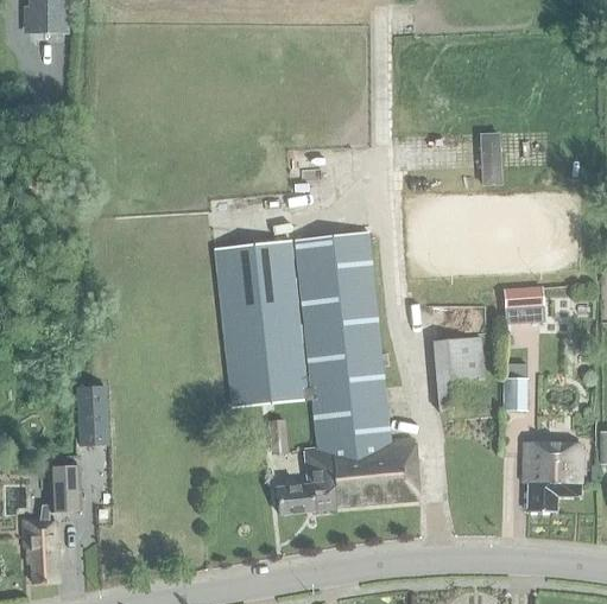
[(30,0),(30,8),(25,8),(25,35),(70,35),(70,0),(30,0)]
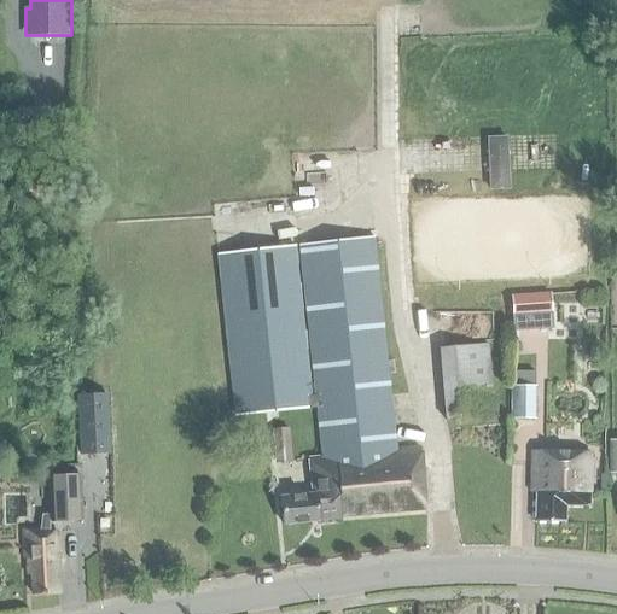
[(279,493),(283,522),(318,519),(318,520),(341,518),(341,520),(425,512),(418,445),(396,448),(374,235),(300,243),(315,392),(312,393),(296,244),(217,251),(234,413),(316,404),(321,456),(307,457),(310,490),(279,493)]
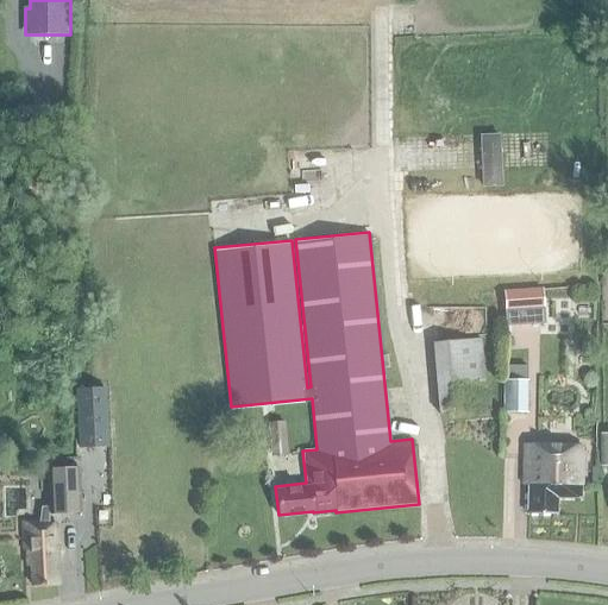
[(505,288),(507,321),(546,317),(544,285),(505,288)]
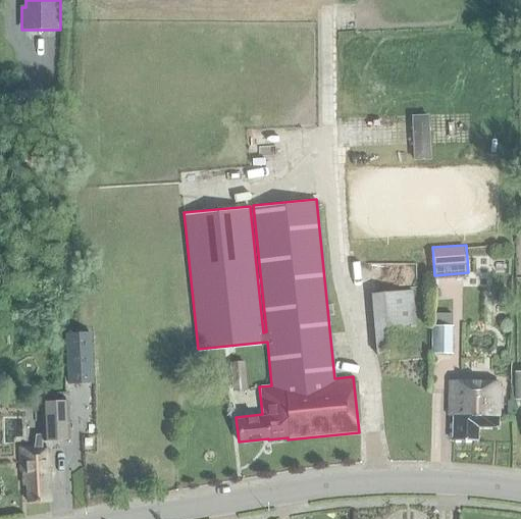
[(421,346),(418,288),(378,290),(381,347),(421,346)]
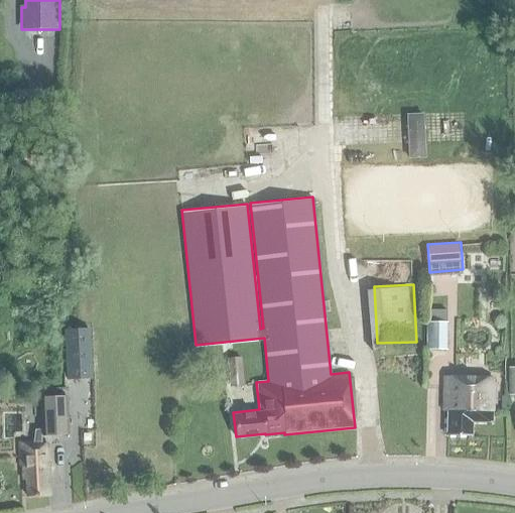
[(446,321),(428,321),(425,321),(425,348),(446,348),(446,321)]
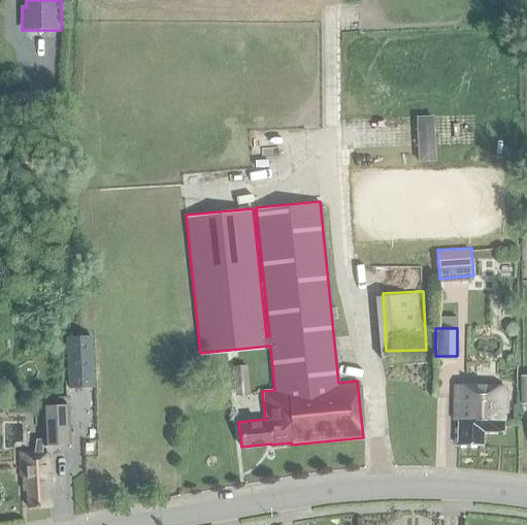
[(84,387),(94,386),(92,336),(81,337),(66,337),(68,387),(84,387)]
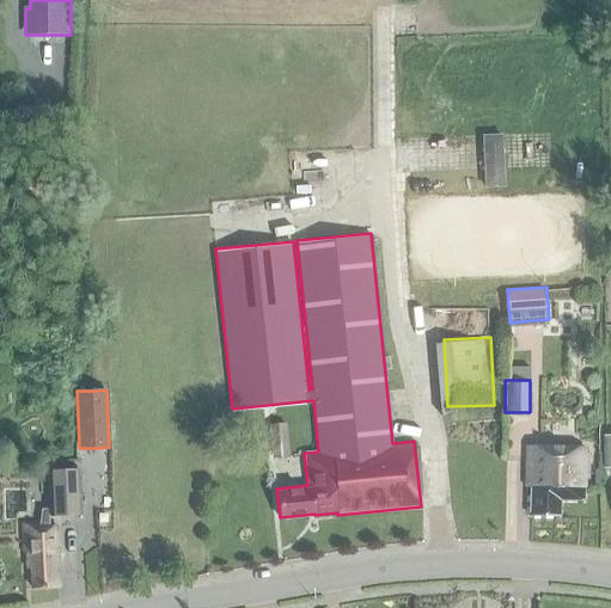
[(54,409),(37,409),(38,424),(54,423),(54,409)]
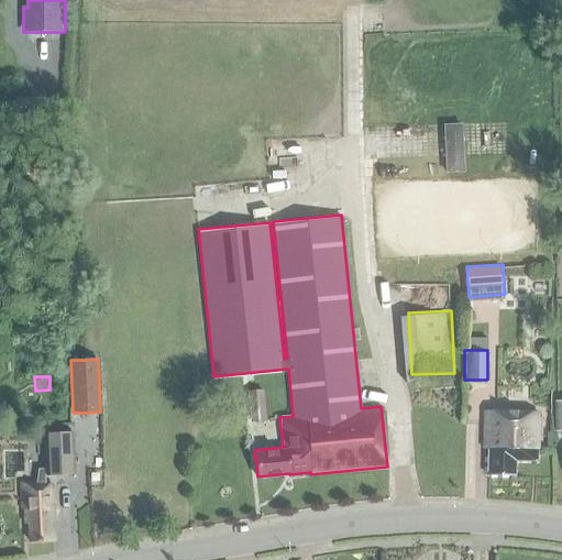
[(263,419),(261,390),(246,391),(250,420),(263,419)]
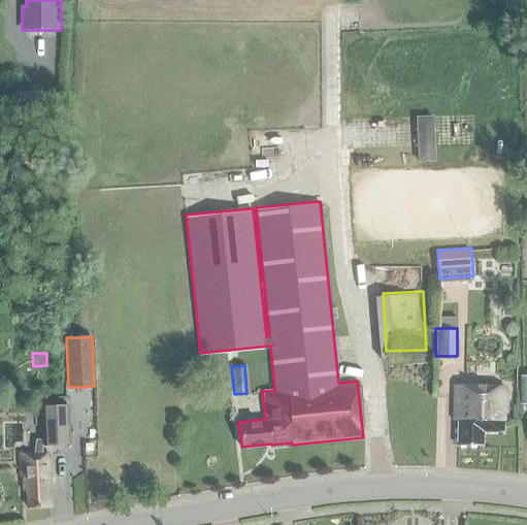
[(456,445),(482,446),(483,431),(502,431),(503,384),(453,383),(452,419),(456,419),(456,445)]
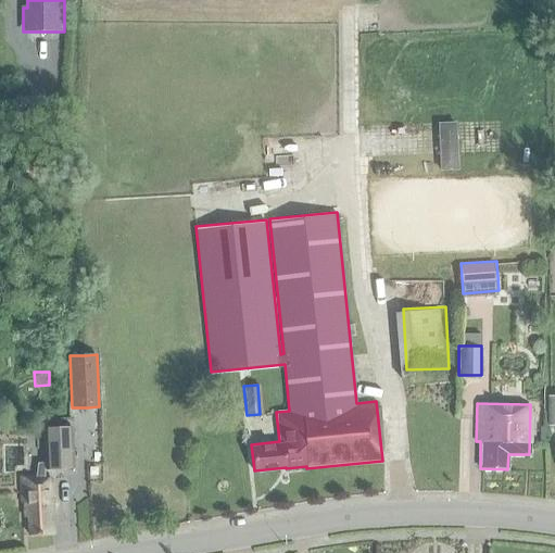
[(42,426),(45,467),(75,466),(74,425),(42,426)]
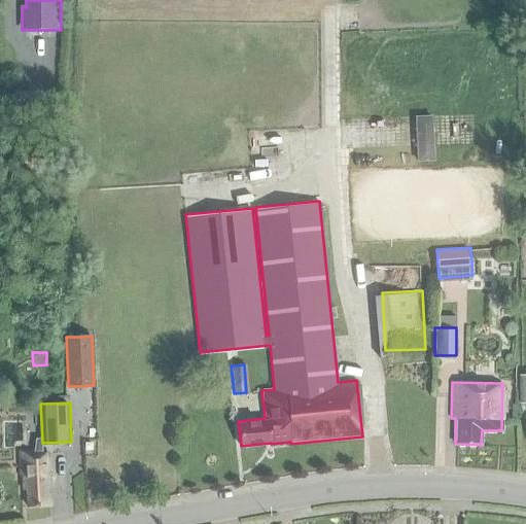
[(21,465),(22,489),(27,488),(27,504),(54,503),(50,450),(42,450),(34,451),(34,448),(18,449),(19,466),(21,465)]
